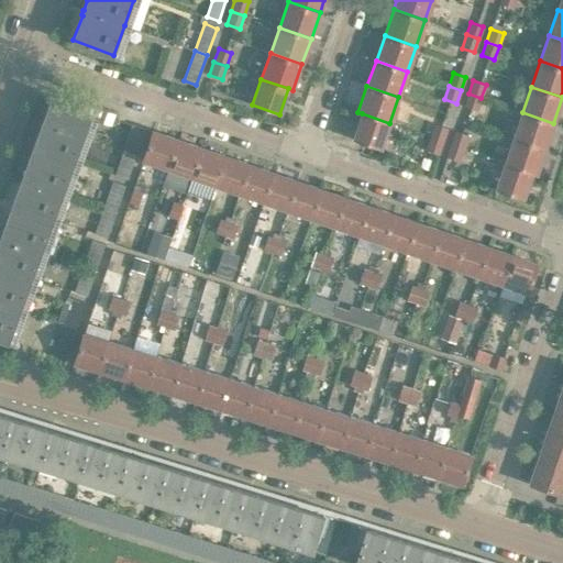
[(481,98),(468,94),(464,106),(476,110),(481,98)]
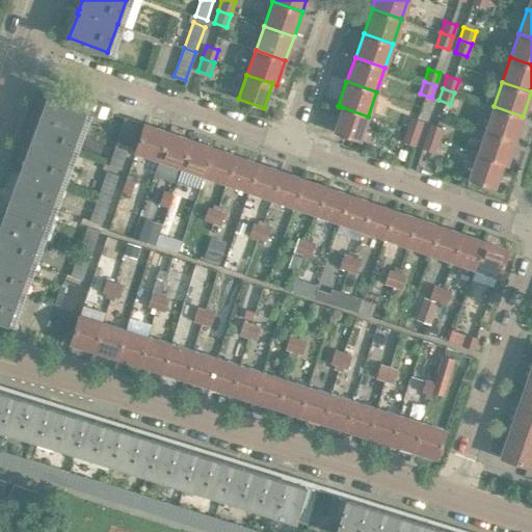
[(0,318),(8,322),(19,294),(86,109),(104,116),(107,115),(110,113),(111,110),(110,106),(108,104),(100,102),(79,94),(76,101),(50,91),(0,227),(0,318)]
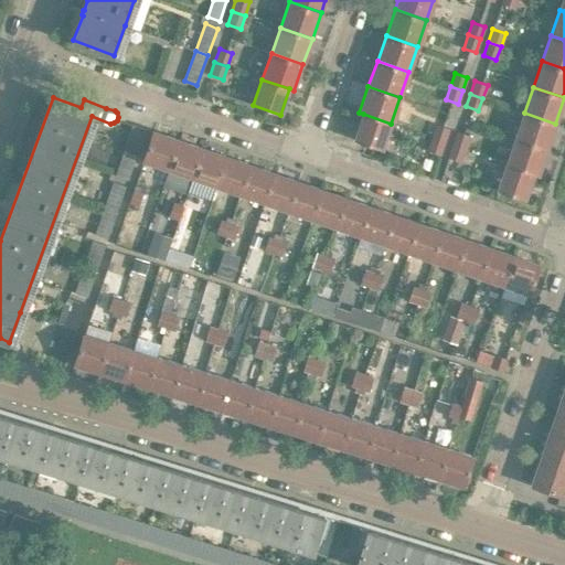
[(524,113),(515,138),(546,149),(555,124),(524,113)]
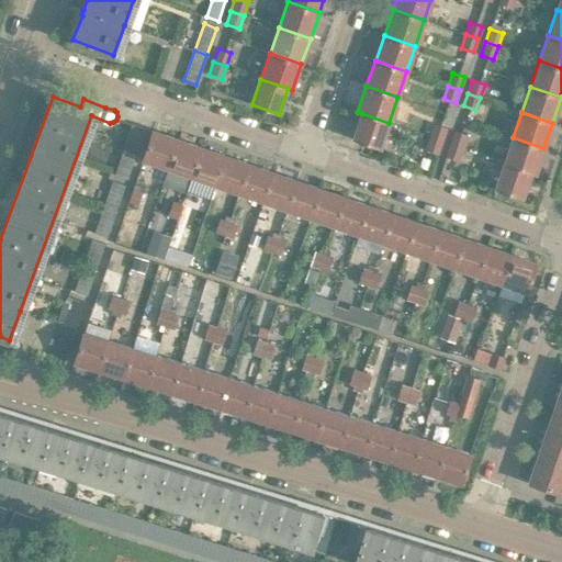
[(389,123),(361,113),(352,138),(380,148),(389,123)]
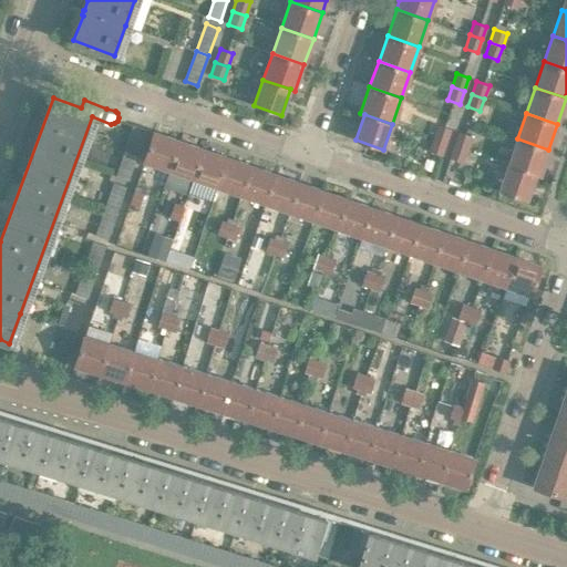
[(439,124),(433,138),(446,143),(451,129),(439,124)]
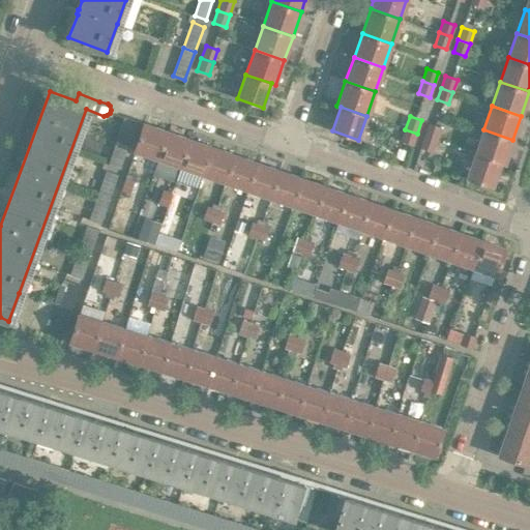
[(124,117),(116,141),(127,145),(136,121),(124,117)]
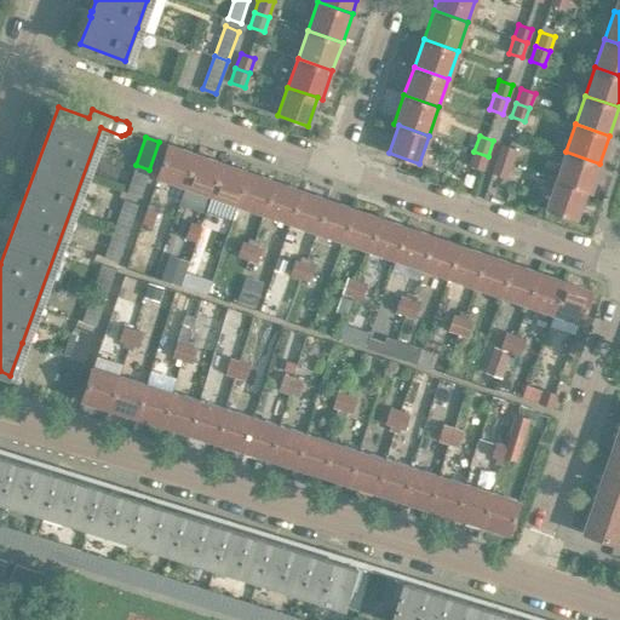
[(156,177),(183,185),(195,153),(168,144),(156,177)]
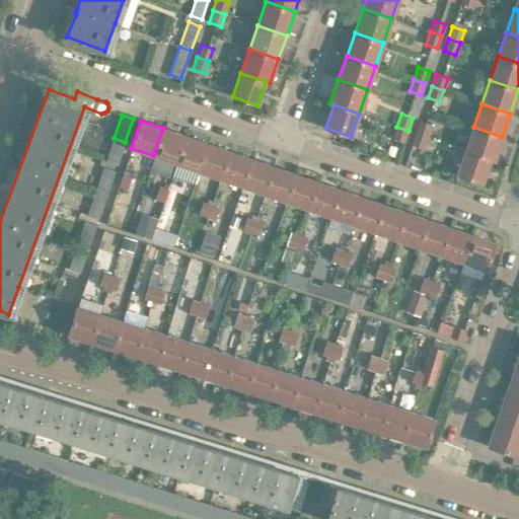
[(392,138),(396,127),(378,121),(371,141),(389,147),(392,138)]
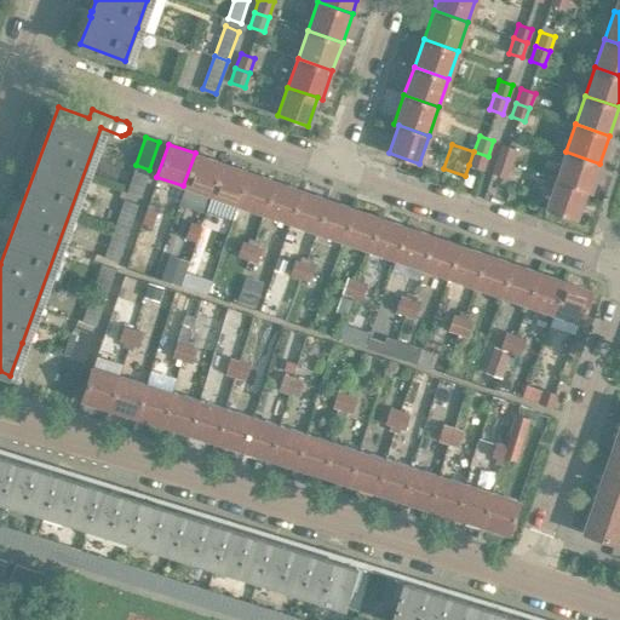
[(501,144),(497,159),(510,164),(515,149),(501,144)]
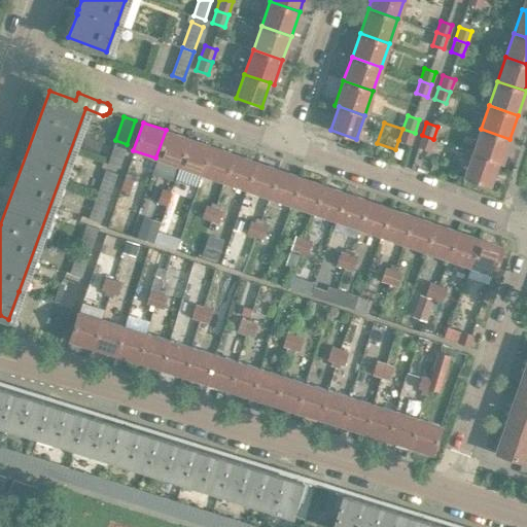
[(415,133),(402,129),(398,140),(411,144),(415,133)]
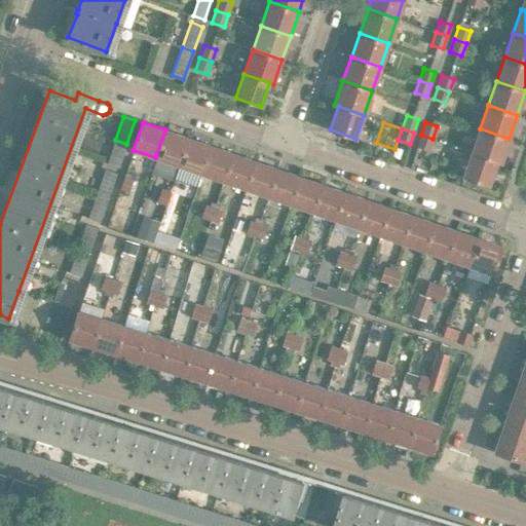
[(480,128),(472,152),(497,161),(500,163),(509,139),(480,128)]
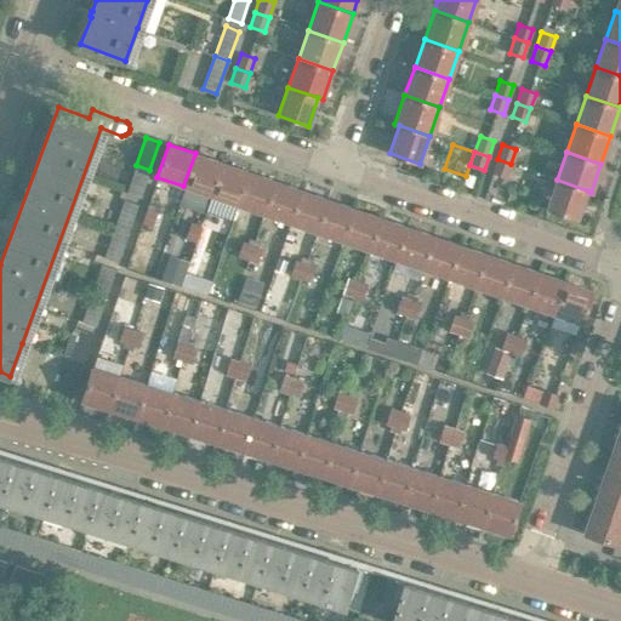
[(183,186),(210,195),(221,163),(195,153),(183,186)]
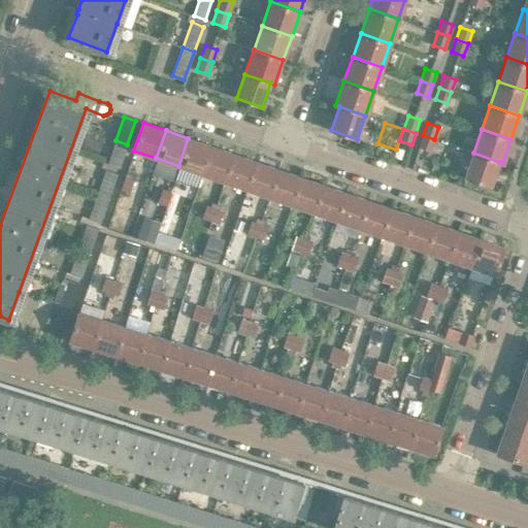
[(434,139),(423,135),(419,147),(430,151),(434,139)]
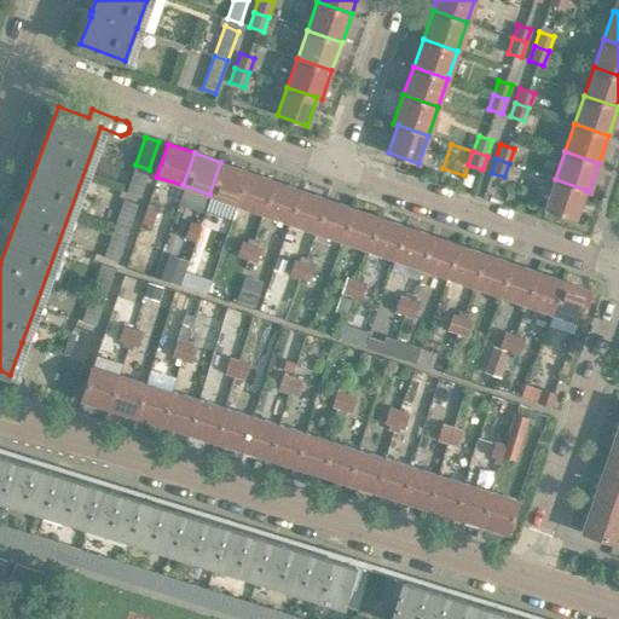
[(209,195),(236,203),(247,171),(220,162),(209,195)]
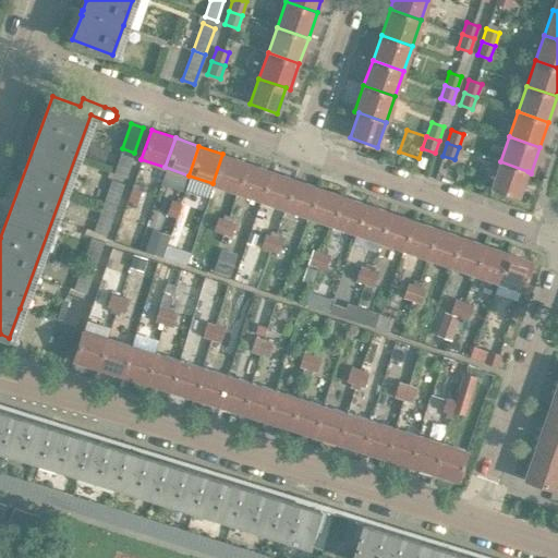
[(134,153),(122,148),(113,172),(126,177),(134,153)]
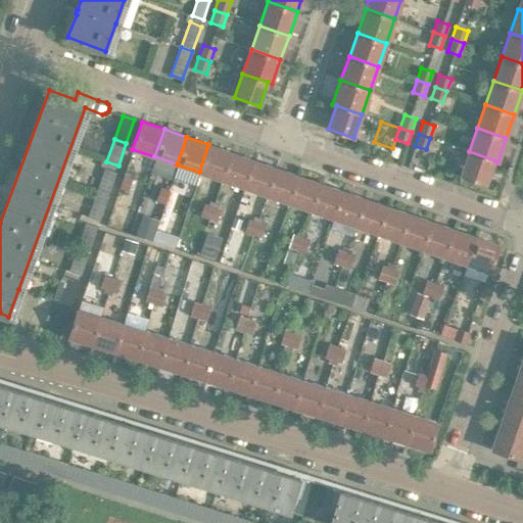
[(199,172),(222,180),(231,152),(208,144),(199,172)]
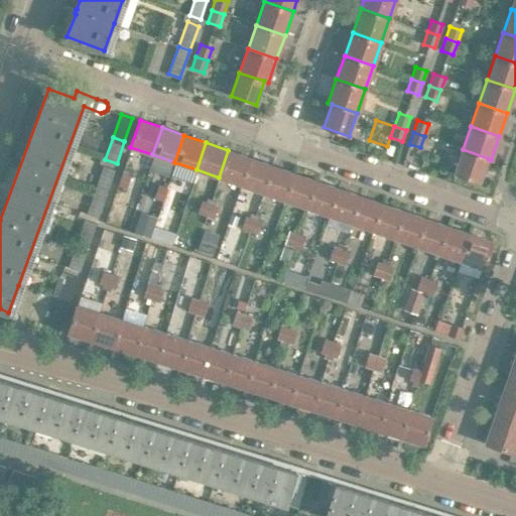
[(488,158),(463,149),(455,173),(479,181),(488,158)]
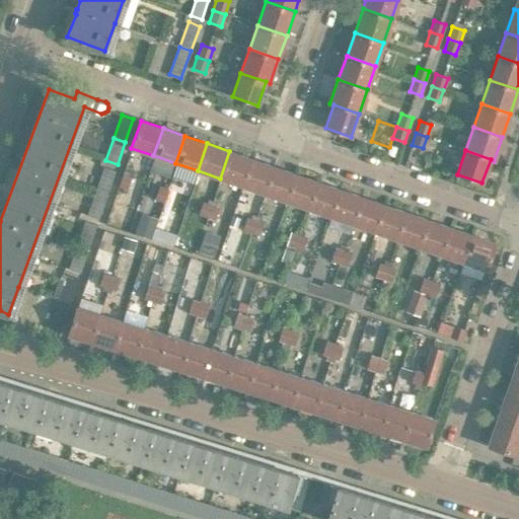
[(220,178),(242,186),(251,159),(229,151),(220,178)]
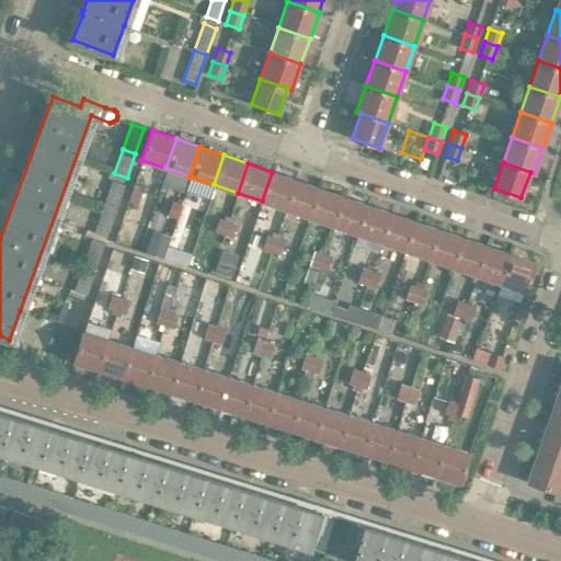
[(262,201),(285,209),(296,180),(272,172),(262,201)]
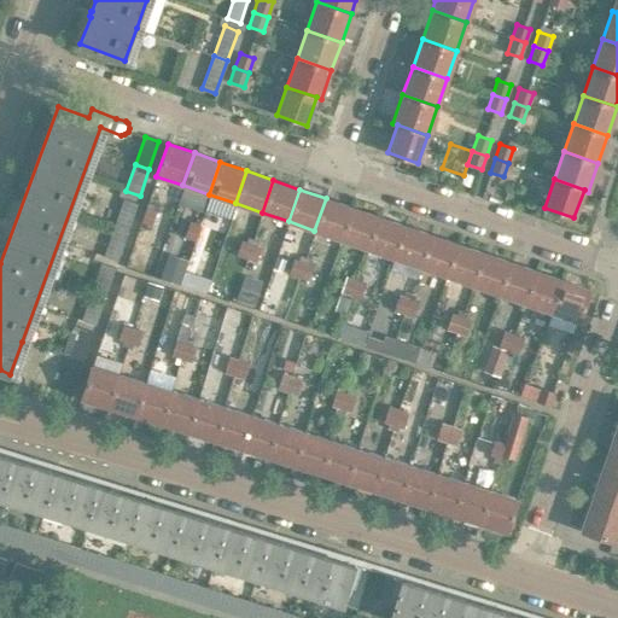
[(123,198),(114,229),(127,234),(138,203),(123,198)]
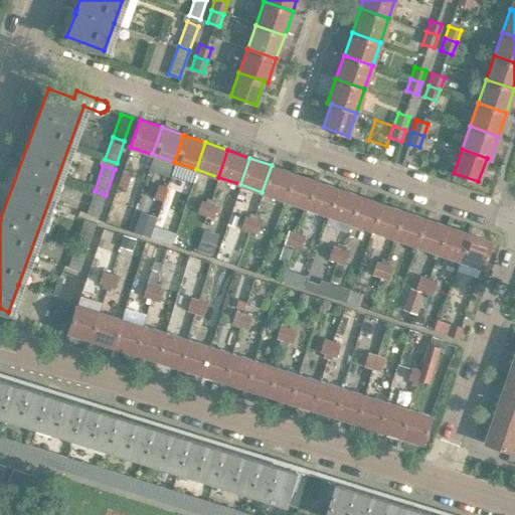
[(262,192),(284,199),(294,173),(272,165),(262,192)]
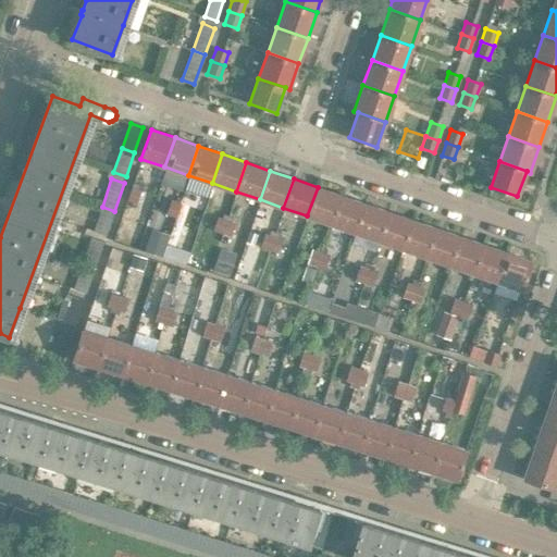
[(133,183),(127,199),(136,202),(140,189),(136,188),(138,184),(133,183)]
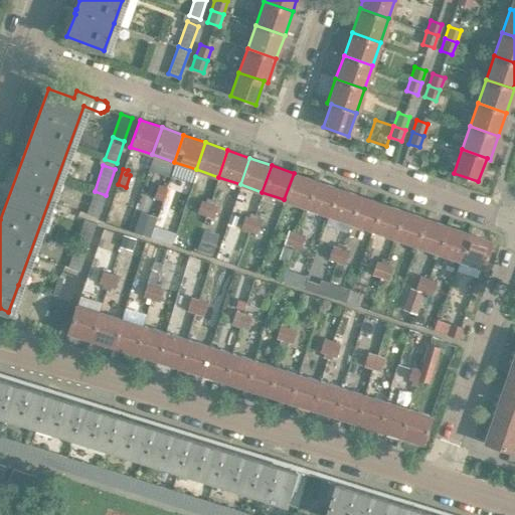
[(284,199),(306,207),(315,180),(294,173),(284,199)]
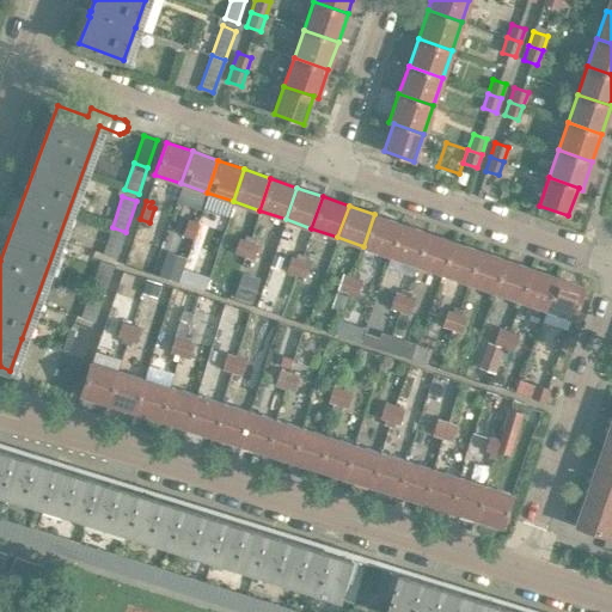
[(363,246),(390,255),(401,224),(374,214),(363,246)]
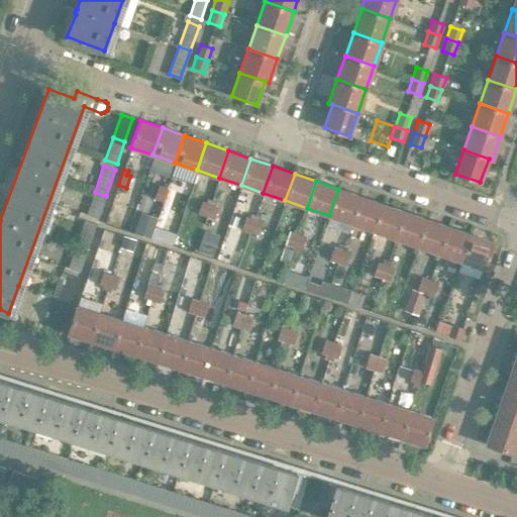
[(154,198),(163,200),(168,185),(164,183),(163,187),(159,186),(154,198)]
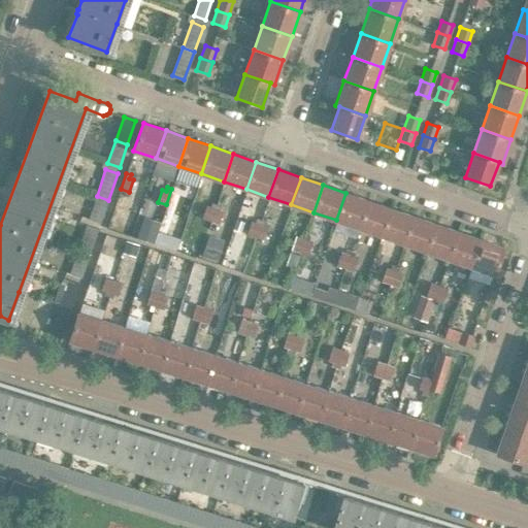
[(171,189),(166,204),(174,207),(178,195),(174,194),(175,190),(171,189)]
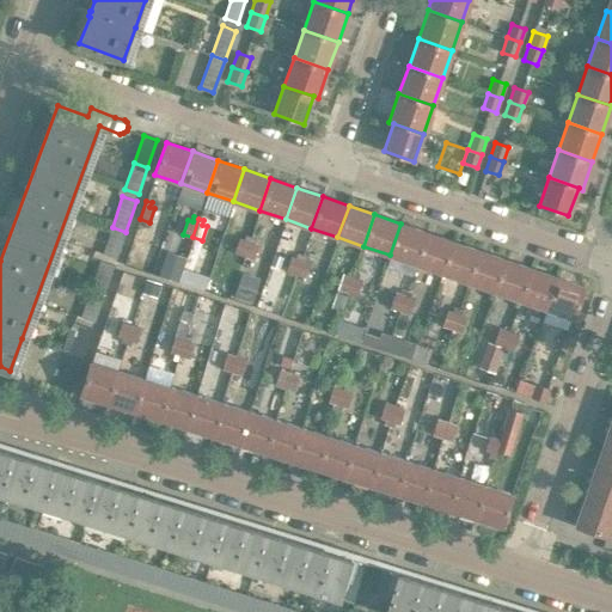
[(390,255),(416,264),(427,232),(401,224),(390,255)]
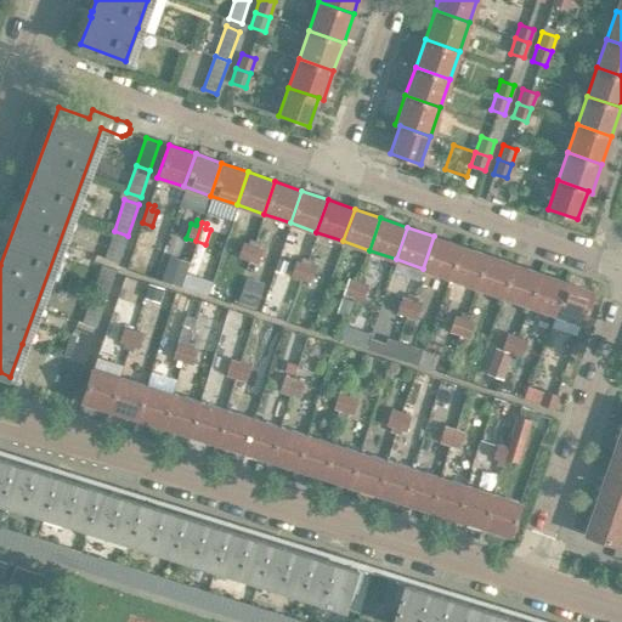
[(128,236),(114,231),(105,258),(118,261),(128,236)]
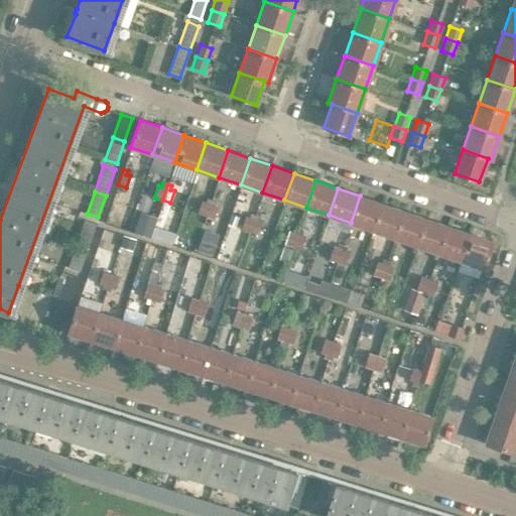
[(351,223),(373,230),(382,204),(360,196),(351,223)]
